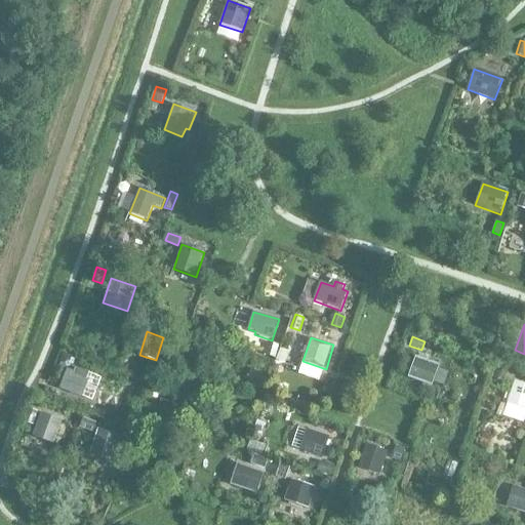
[(269,342),(266,355),(275,357),(279,346),(269,342)]
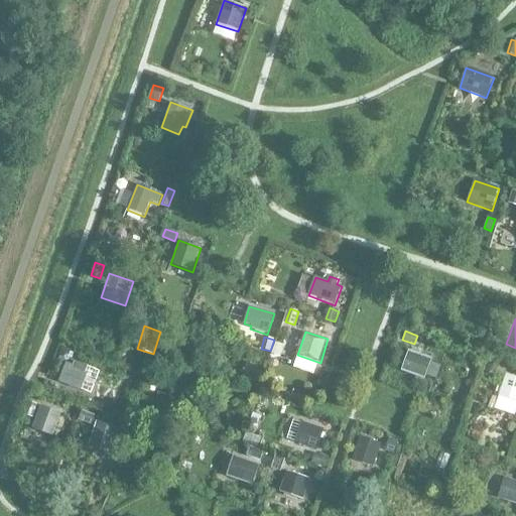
[(62,348),(57,359),(63,362),(72,358),(75,353),(62,348)]
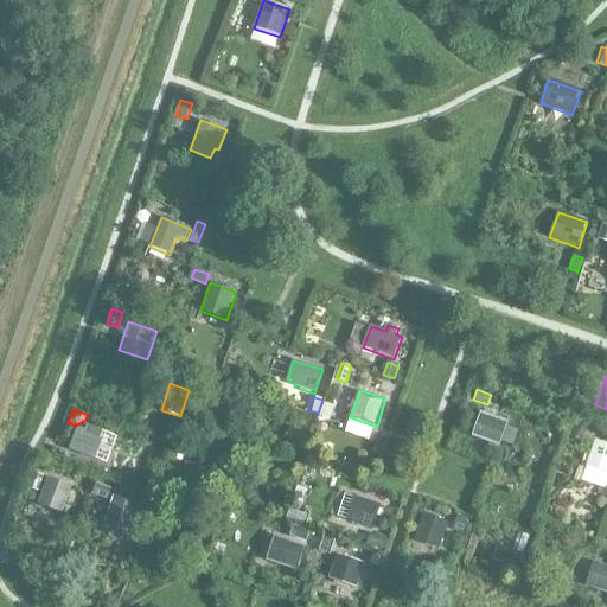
[(509,422),(481,413),(472,438),(499,447),(509,422)]
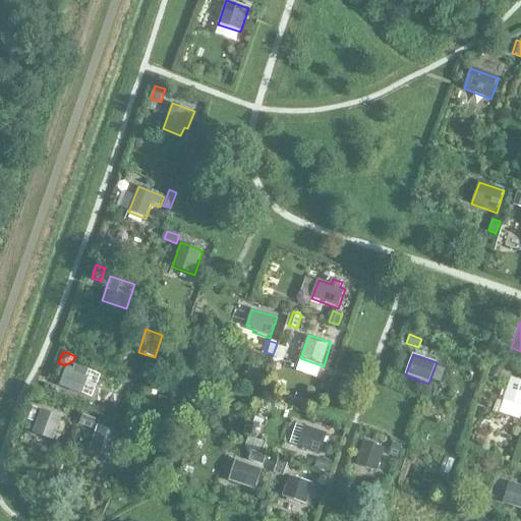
[(496,362),(490,374),(500,378),(504,365),(496,362)]
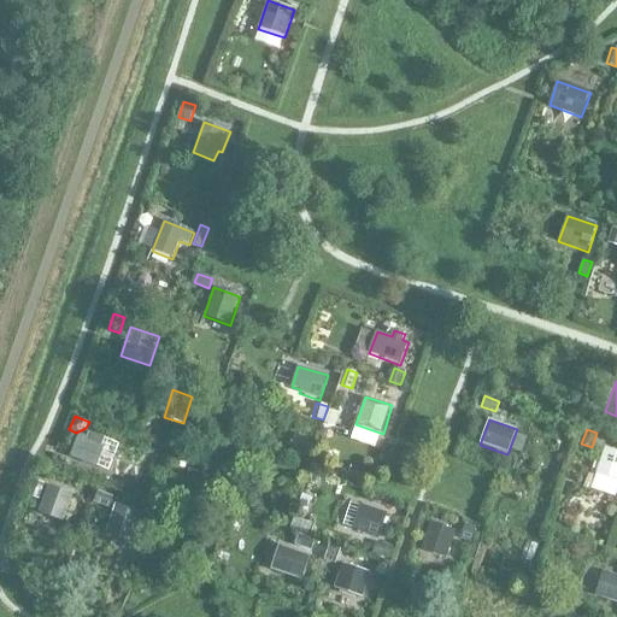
[(78,438),(71,456),(97,466),(104,447),(101,447),(105,439),(89,433),(87,441),(78,438)]
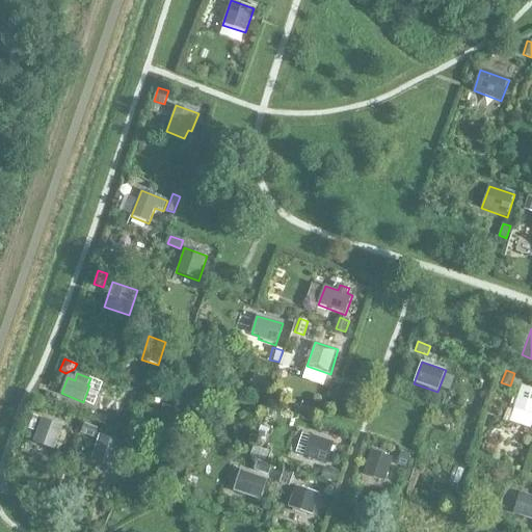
[(531,417),(531,389),(521,386),(512,410),(531,417)]
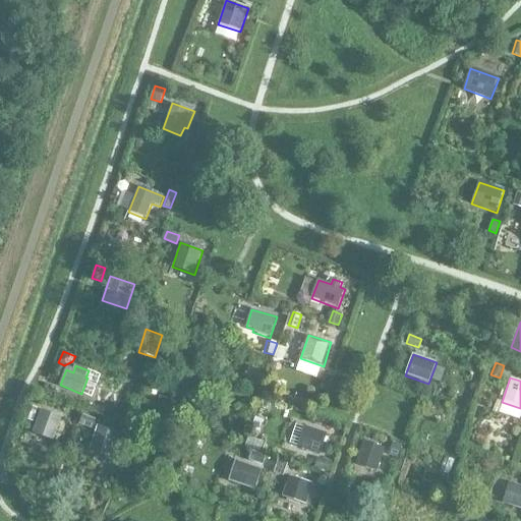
[(29,406),(23,418),(33,422),(38,409),(29,406)]
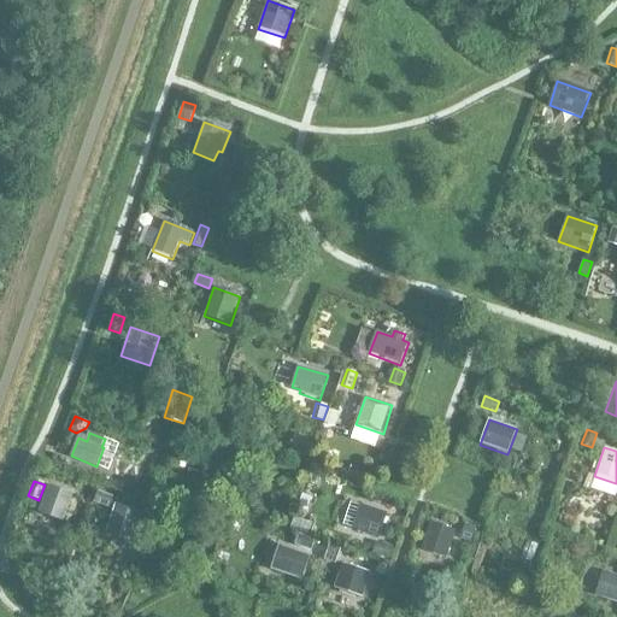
[(64,522),(74,494),(50,485),(39,513),(64,522)]
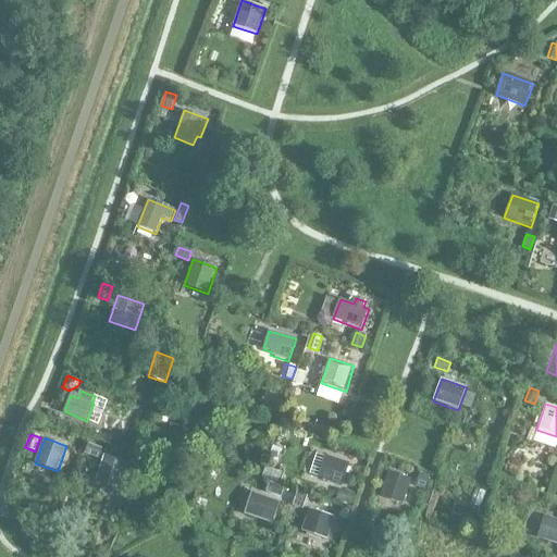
[(88,445),(85,454),(99,459),(102,449),(88,445)]
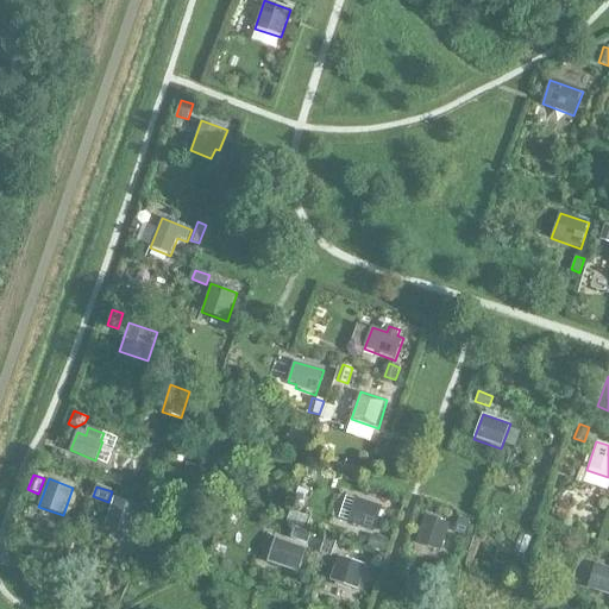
[(385,504),(358,495),(350,523),(377,532),(385,504)]
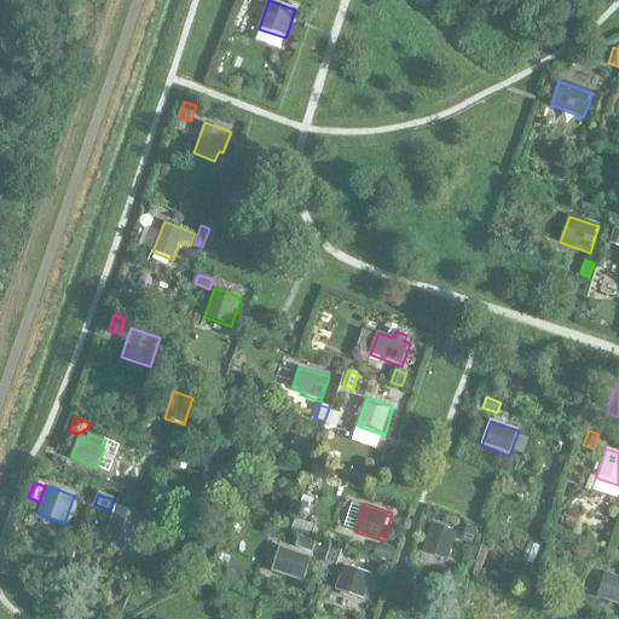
[(134,544),(144,515),(115,507),(106,536),(134,544)]
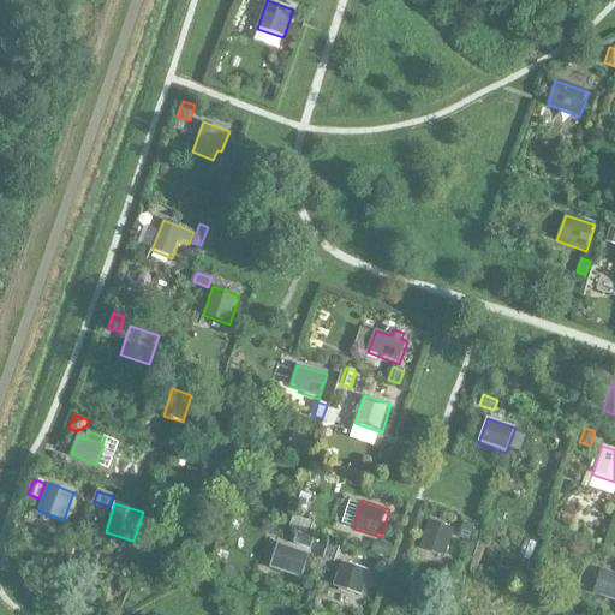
[(293,517),(290,527),(306,533),(310,523),(293,517)]
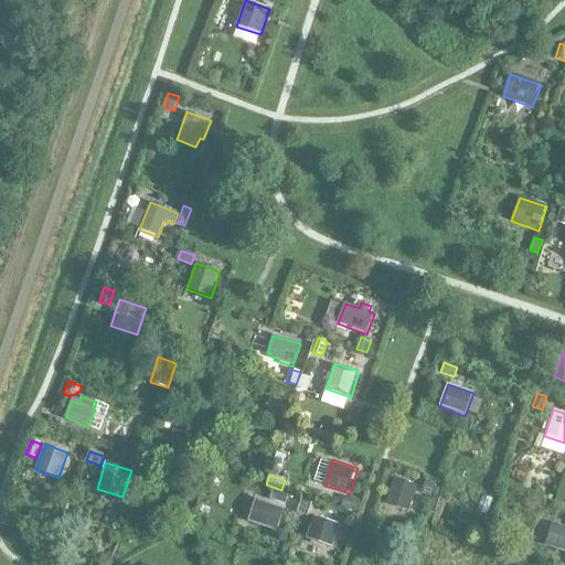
[(409,512),(418,487),(395,479),(386,503),(409,512)]
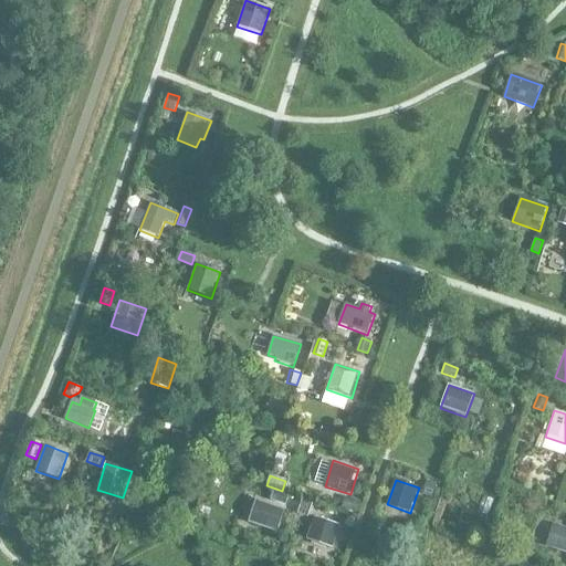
[(429,483),(425,496),(432,499),(438,486),(429,483)]
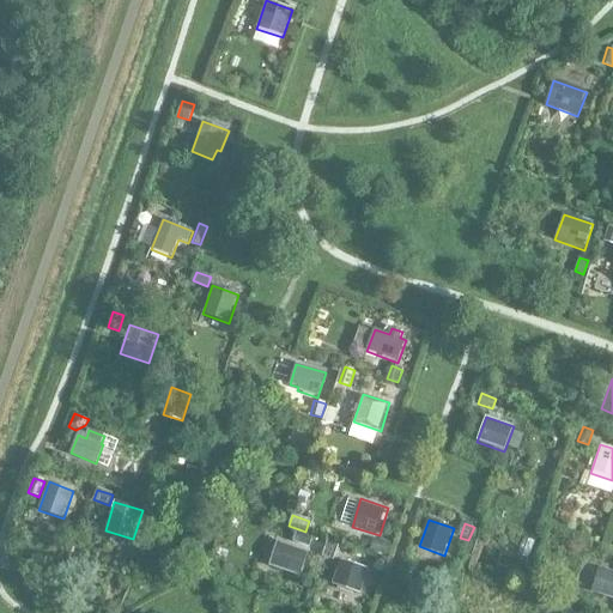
[(296,532),(292,544),(309,548),(313,538),(296,532)]
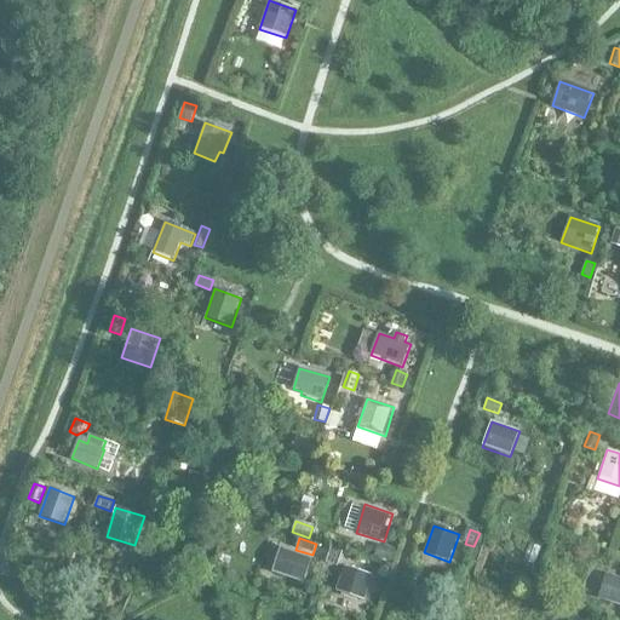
[(314,557),(281,546),(273,573),(305,584),(314,557)]
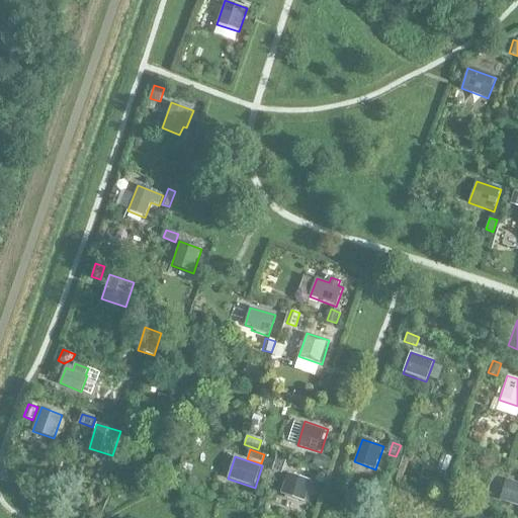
[(316,456),(313,466),(327,470),(330,461),(316,456)]
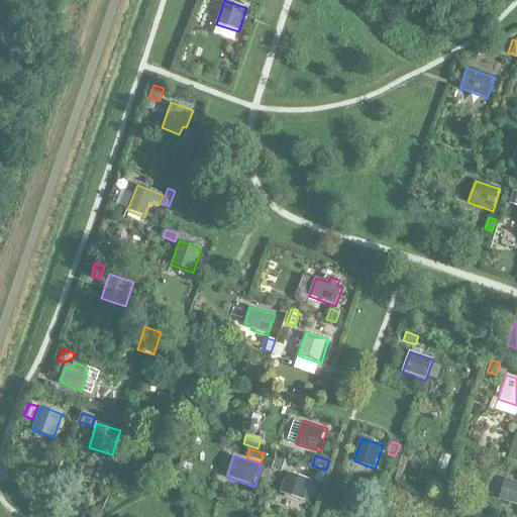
[(276,456),(271,471),(281,474),(285,459),(276,456)]
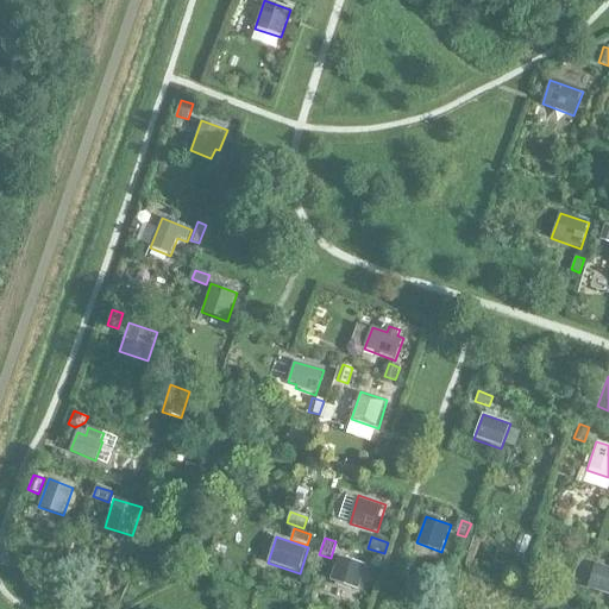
[(359,592),(368,566),(343,558),(334,584),(359,592)]
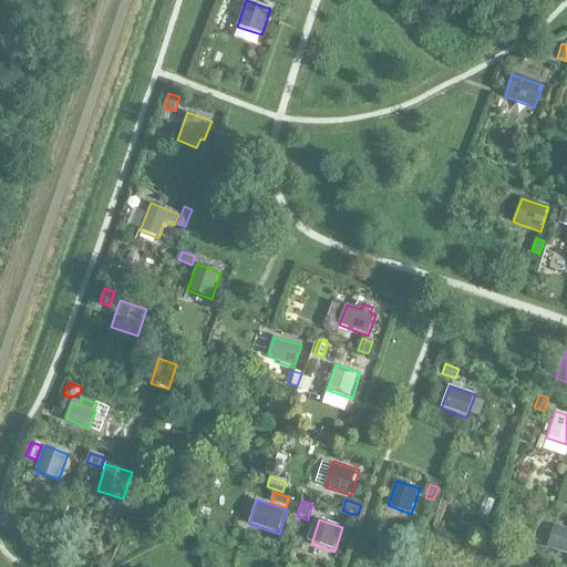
[(566,529),(558,526),(550,545),(566,550),(566,529)]
